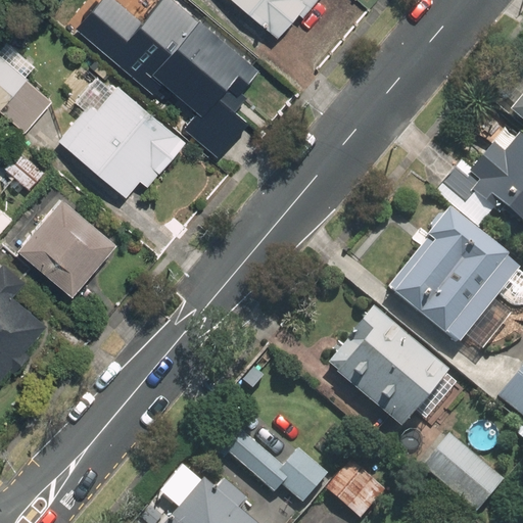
[(104,0),(49,0),(44,7),(87,38),(111,4),(104,0)]
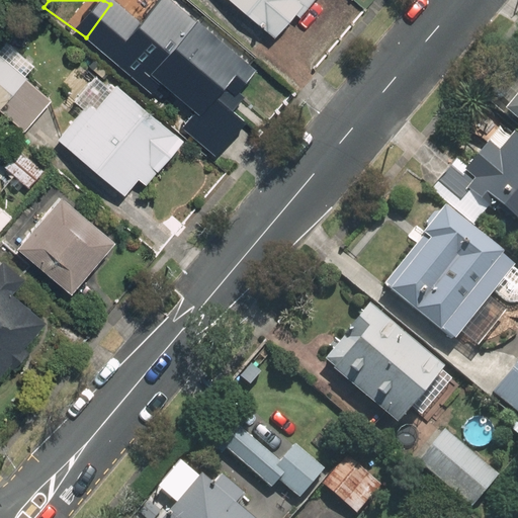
[(313,0),(228,0),(278,41),(313,0)]
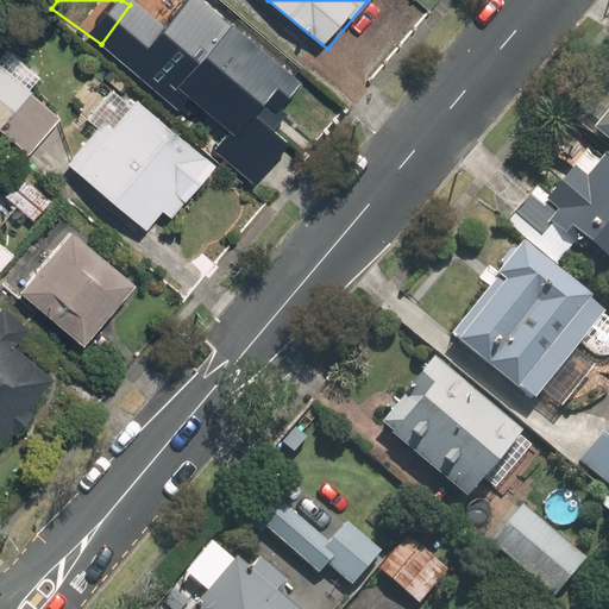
[(171,77),(239,131),(259,105),(280,120),(308,85),(221,14),(171,77)]
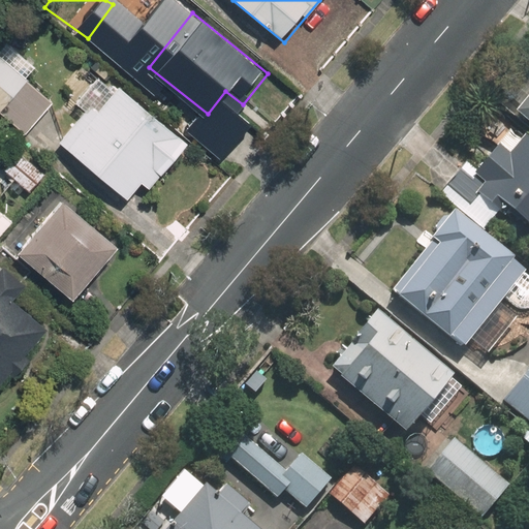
[(0,55),(0,115),(24,136),(54,104),(0,55)]
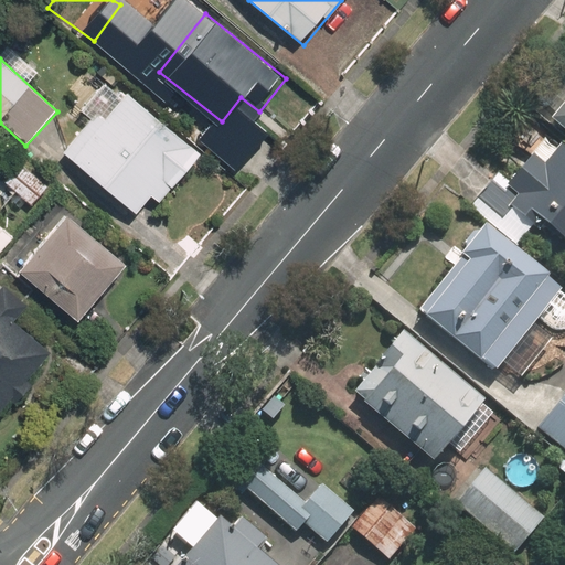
[(125,89),(66,159),(141,221),(199,151),(125,89)]
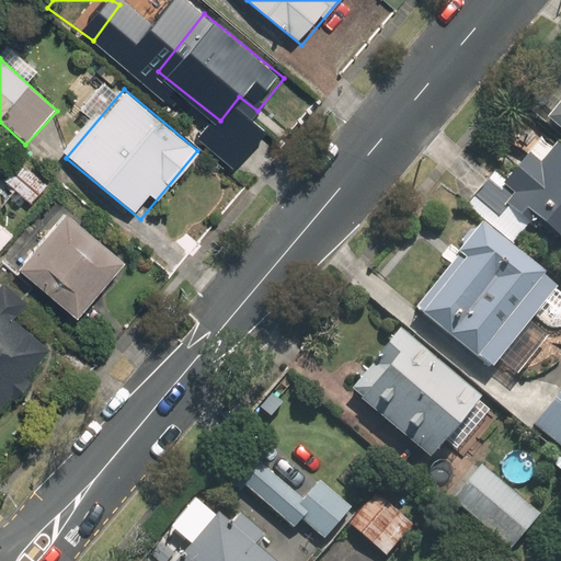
[(560,103),(546,119),(560,133),(560,103)]
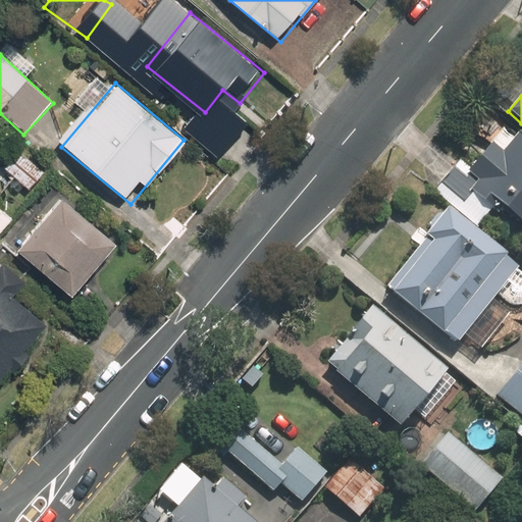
[(521,139),(509,128),(468,176),(451,162),(430,186),(476,225),(492,206),(521,230),(521,240),(520,243),(521,245),(521,139)]
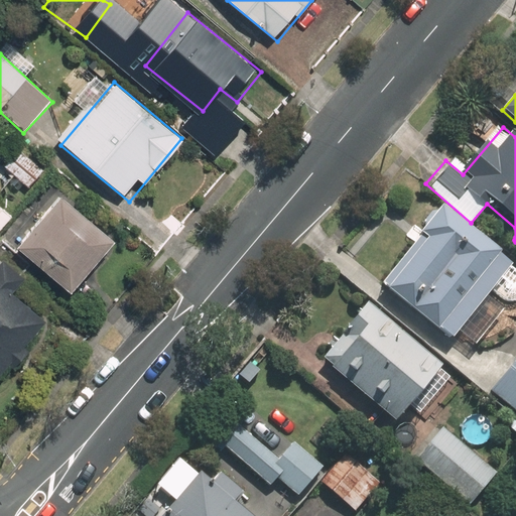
[(70,292),(113,240),(57,195),(14,247),(70,292)]
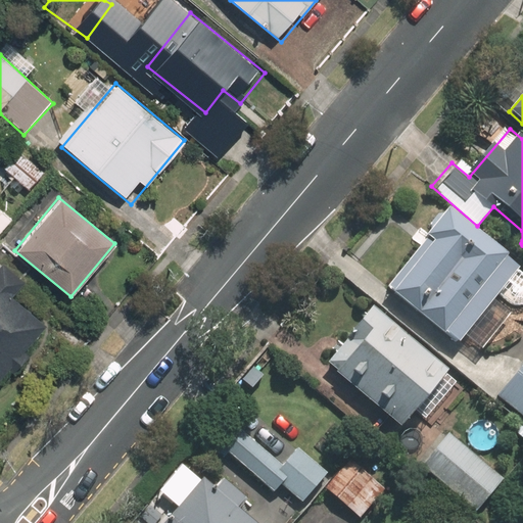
[(453,344),(460,335),(479,351),(511,314),(491,298),(494,293),(495,295),(496,297),(498,299),(500,301),(502,303),(504,304),(506,305),(509,306),(511,306),(513,306),(516,306),(518,306),(520,305),(522,305),(522,304),(522,269),(519,268),(517,267),(445,206),(380,284),(453,344)]
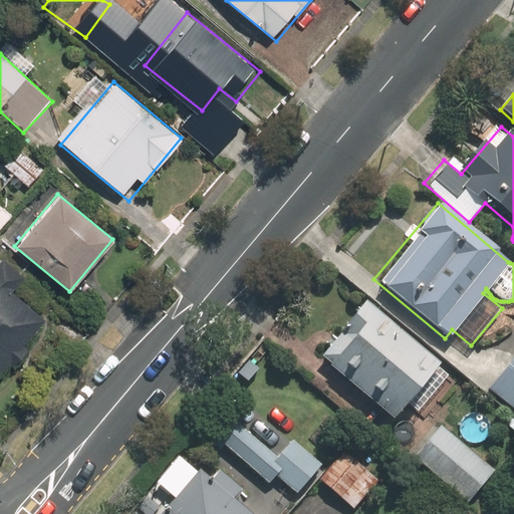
[(0,227),(10,215),(0,206),(0,227)]
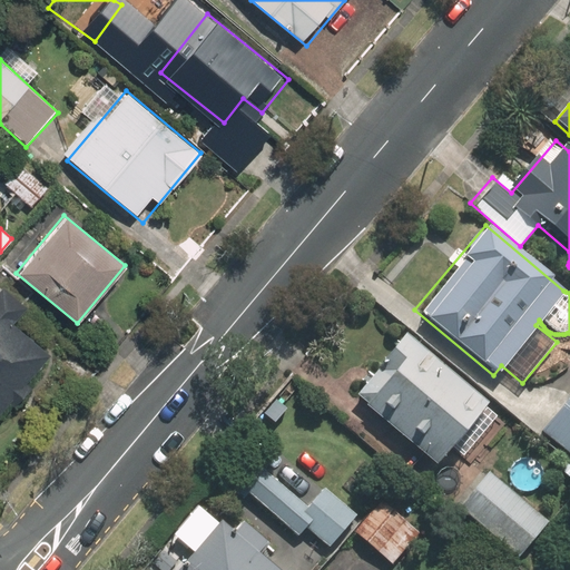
[(27,307),(3,286),(0,290),(0,412),(9,403),(15,408),(31,387),(26,383),(50,354),(13,324),(27,307)]
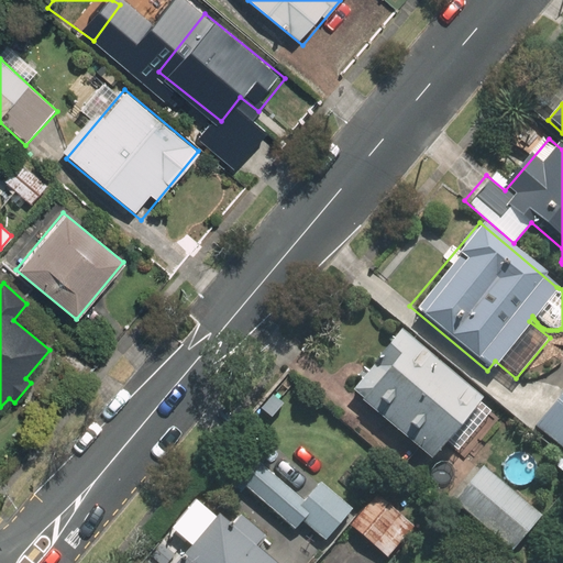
[(431,463),(482,398),(397,330),(345,396),(431,463)]
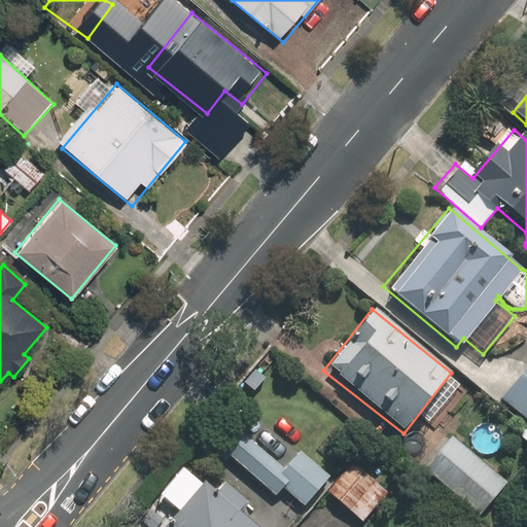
[(526,369),(502,402),(526,420),(526,369)]
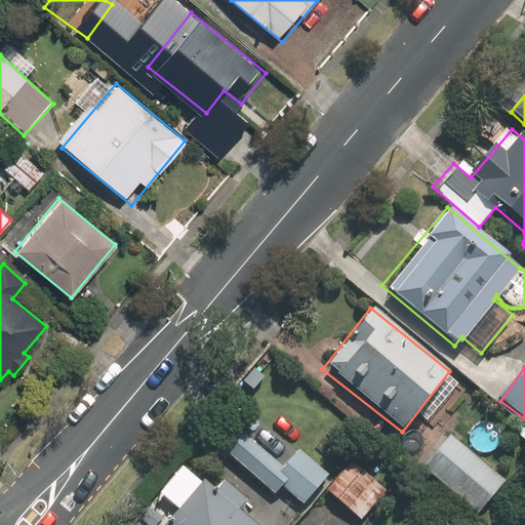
[(215,453),(273,497),(280,488),(300,505),(322,477),(244,416),(215,453)]
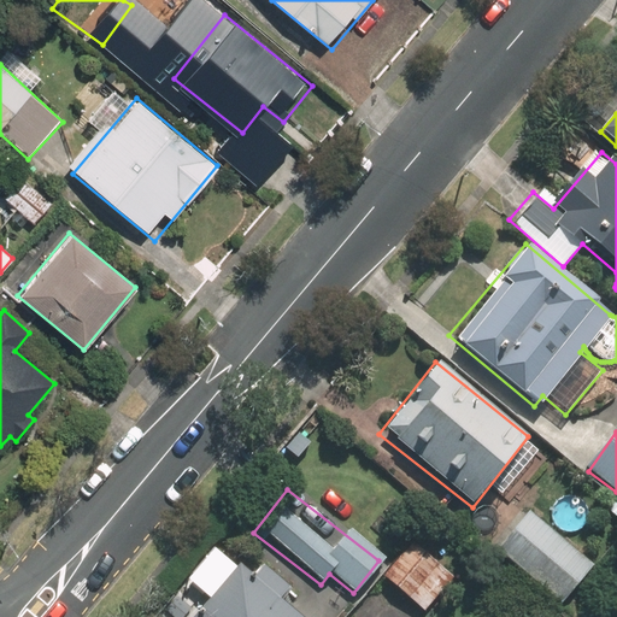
[(593,566),(527,509),(492,547),(558,605),(593,566)]
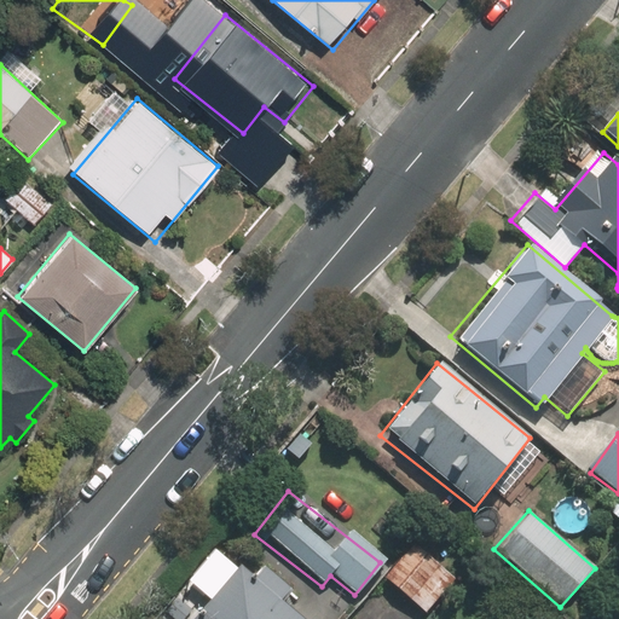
[(455,582),(415,547),(387,578),(427,613),(455,582)]
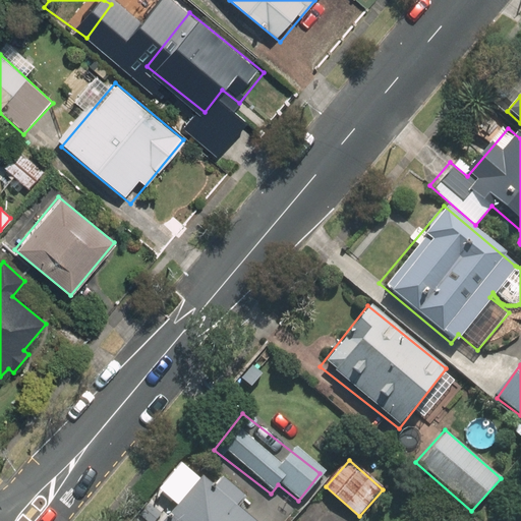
[(248,520),(193,477),(159,520),(248,520)]
